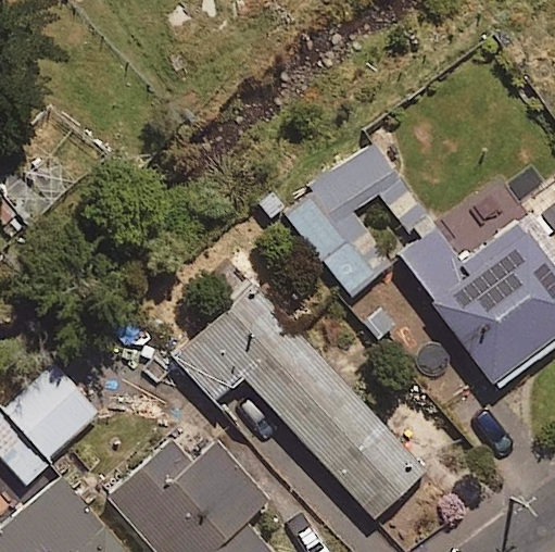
[(396,177),(365,141),(282,212),(354,297),(391,264),(351,216),(396,177)]
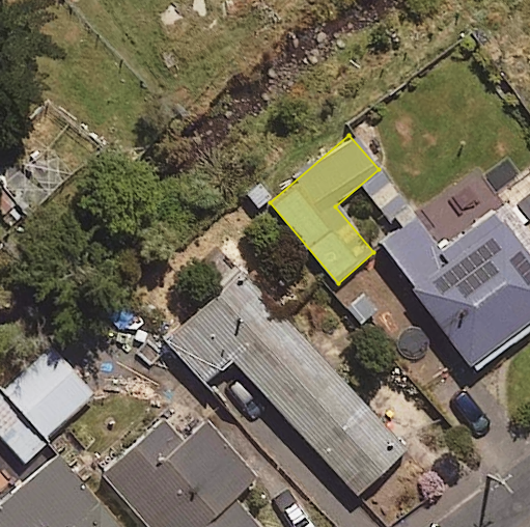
[(529,240),(504,204),(441,251),(419,220),(383,246),(473,369),(529,327),(529,240)]
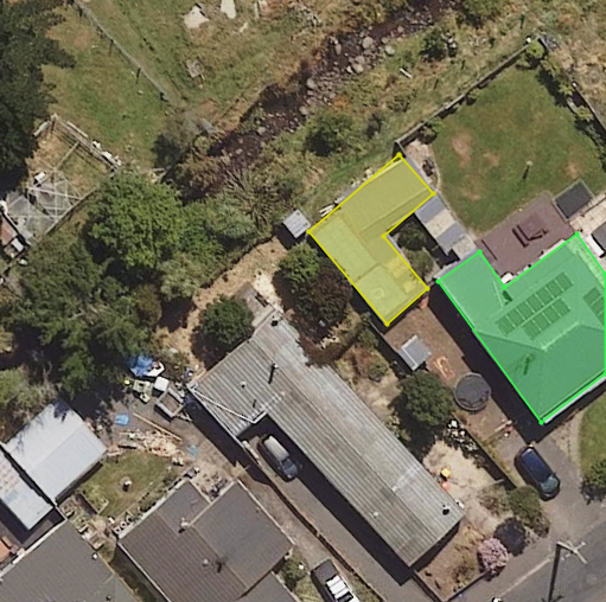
[(461,518),(276,314),(191,391),(235,440),(267,411),(408,568),(461,518)]
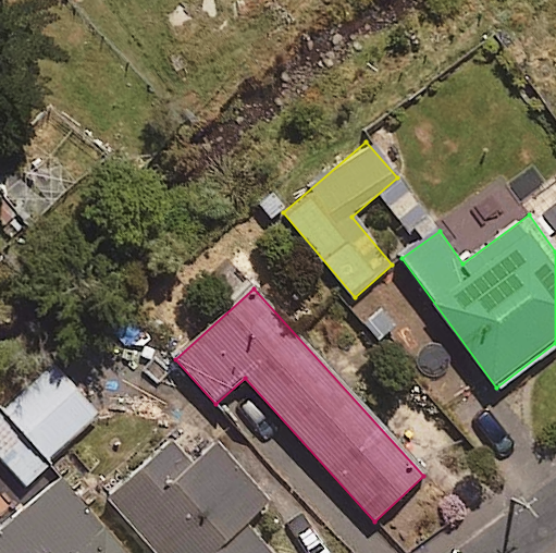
[(99,412),(52,367),(0,420),(0,459),(27,486),(99,412)]
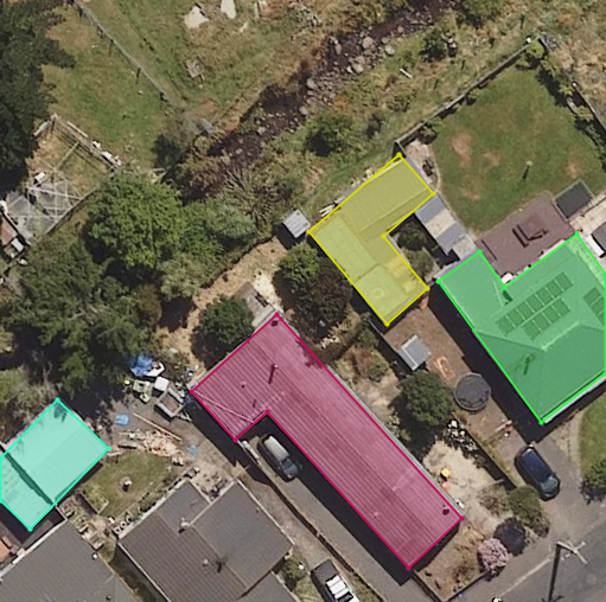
[(209,510),(187,484),(119,540),(171,601),(291,601),(265,571),(291,549),(237,486),(209,510)]
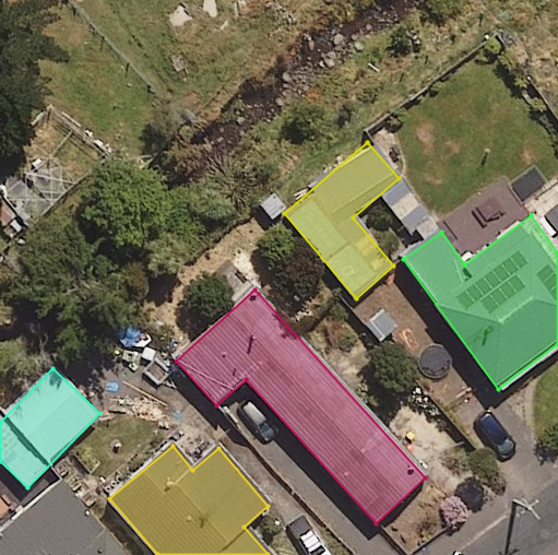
[(70,517),(42,485),(0,521),(0,554),(121,554),(81,507),(70,517)]
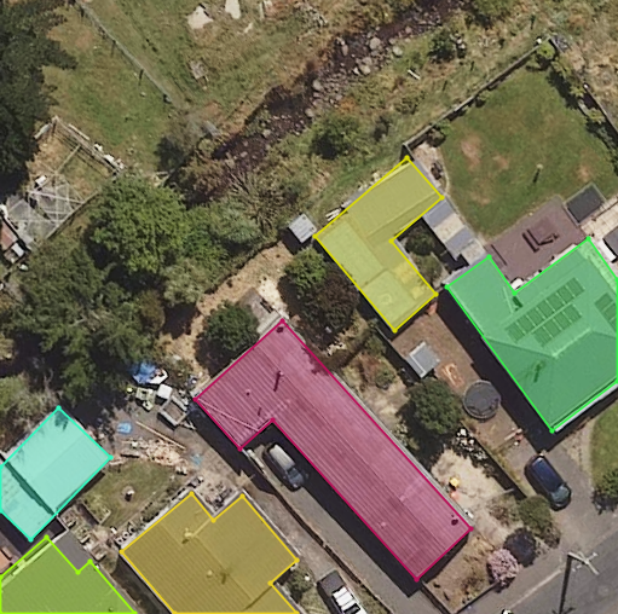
All buildings are outlined.
